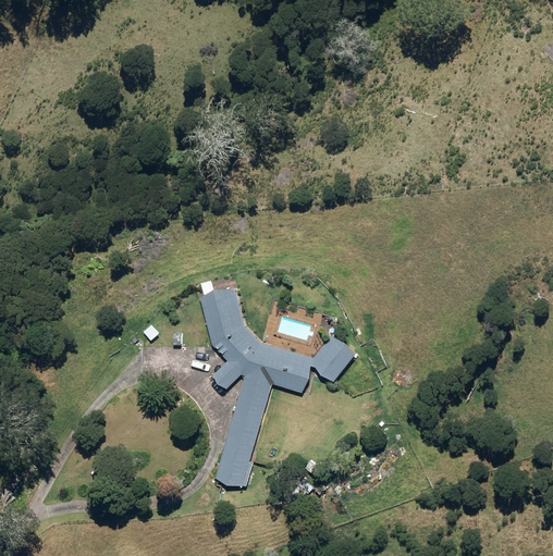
[(244,373),(214,478),(246,486),(253,461),(249,460),(271,383),(303,391),(310,378),(310,366),(314,366),(333,381),(355,355),(332,334),(312,358),(261,344),(242,323),(234,288),(213,294),(211,285),(210,285),(209,280),(200,282),(204,296),(200,296),(211,343),(228,360),(212,375),(224,388),(241,373),(244,373)]
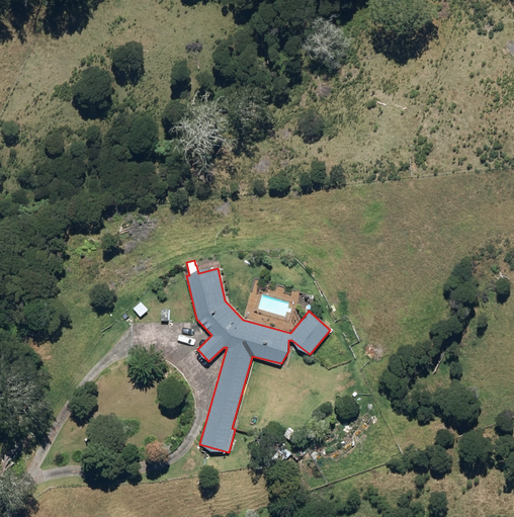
[(141,302),(133,308),(139,316),(147,310),(141,302)]
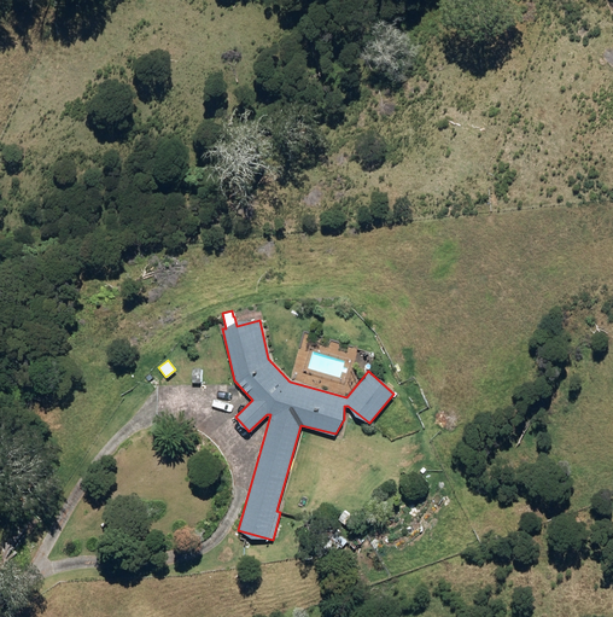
[(421,475),(426,470),(422,466),(409,479),(418,488),(426,479),(421,475)]
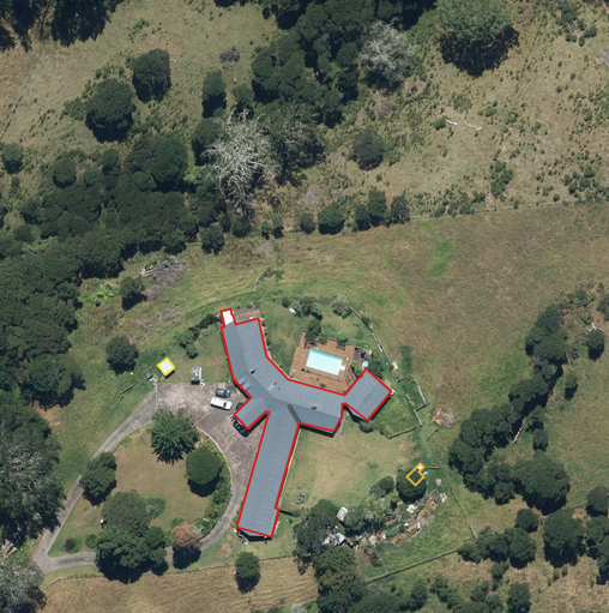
[(369,487),(362,493),(366,498),(373,492),(369,487)]
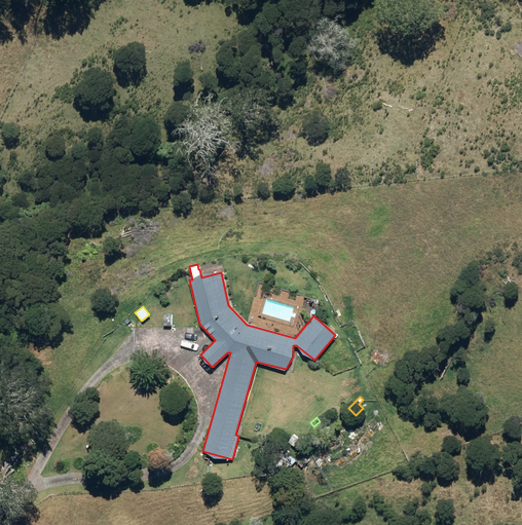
[(271,461),(283,470),(288,463),(290,465),(294,459),(289,455),(284,461),(276,456),(271,461)]
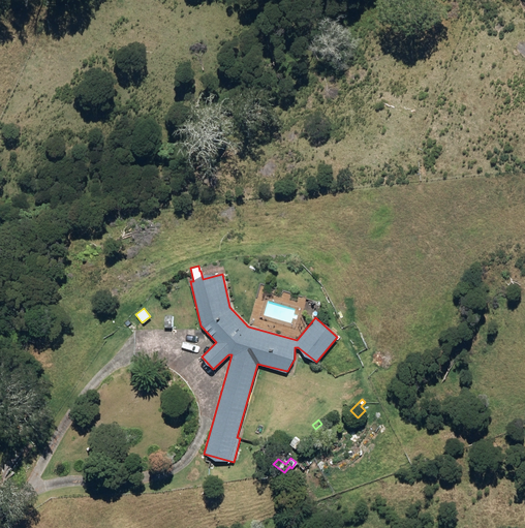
[(305,459),(298,464),(303,469),(309,464),(305,459)]
